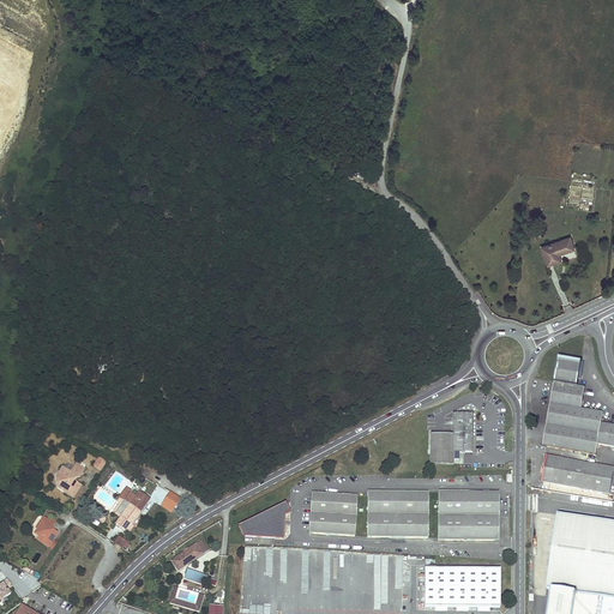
[(561,262),(560,258),(559,254),(558,253),(561,252),(561,253),(573,250),(570,238),(542,247),(548,265),(561,262)]
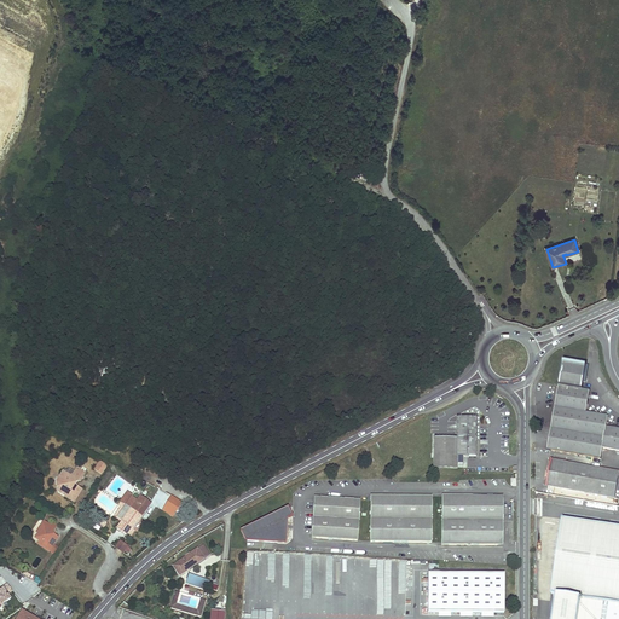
[(608,417),(597,415),(586,412),(590,392),(582,389),(585,368),(563,364),(548,450),(601,460),(602,449),(618,451),(618,429),(606,427),(608,417)]
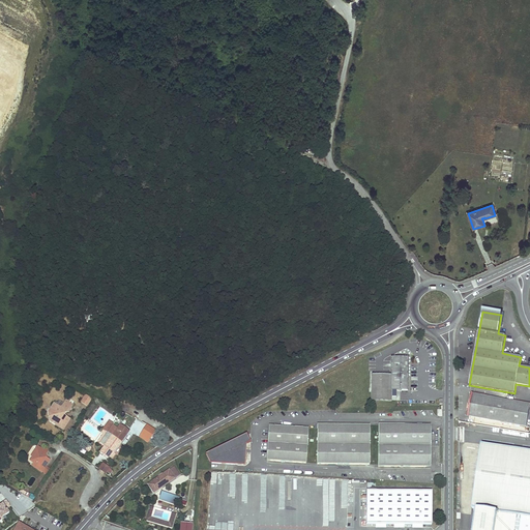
[(392,400),(392,389),(409,389),(409,356),(392,356),(392,375),(372,375),(372,400),(392,400)]
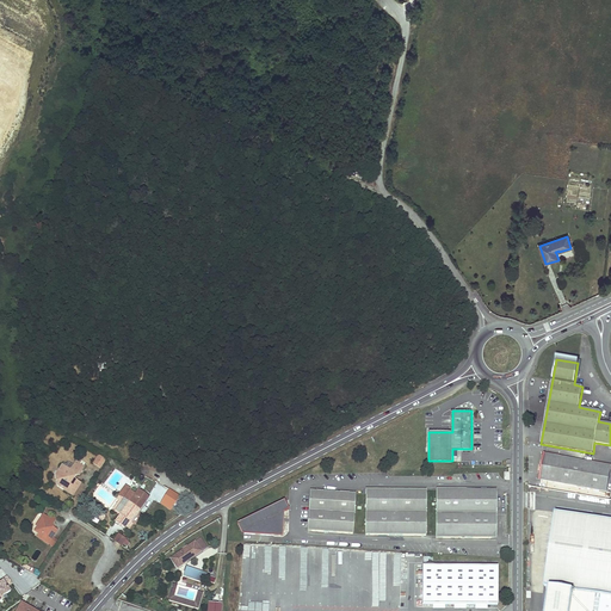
[(606,493),(609,480),(610,468),(544,455),(539,480),(606,493)]
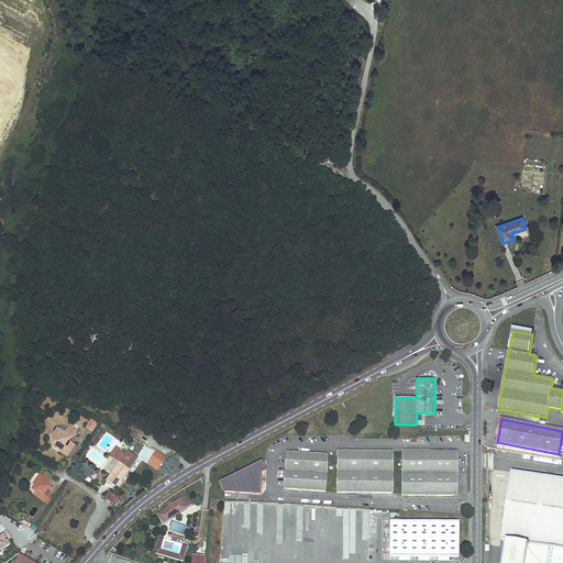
[(69,424),(67,429),(68,430),(76,434),(78,431),(79,429),(75,426),(74,428),(69,424)]
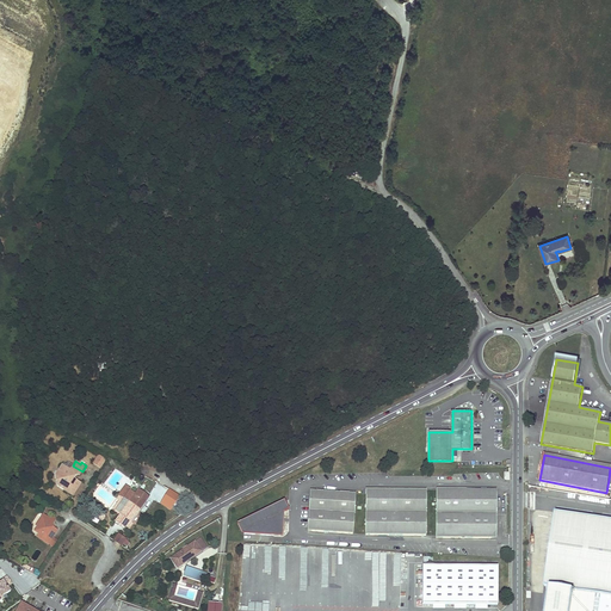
[(103,464),(96,461),(92,466),(99,470),(103,464)]
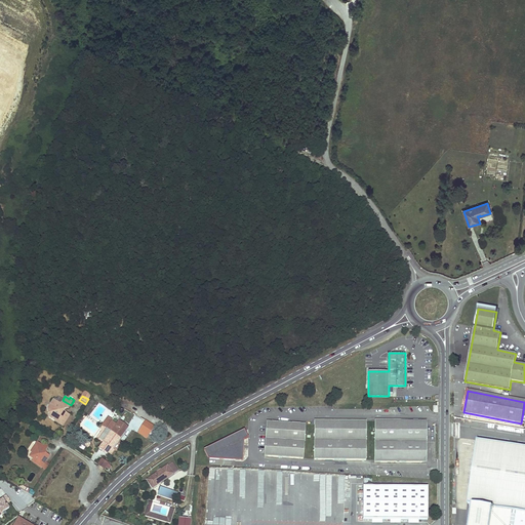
[(63,413),(63,412),(62,411),(68,409),(71,405),(64,401),(63,403),(59,404),(53,401),(48,410),(52,413),(49,417),(55,421),(54,421),(63,427),(70,415),(65,412),(63,413)]
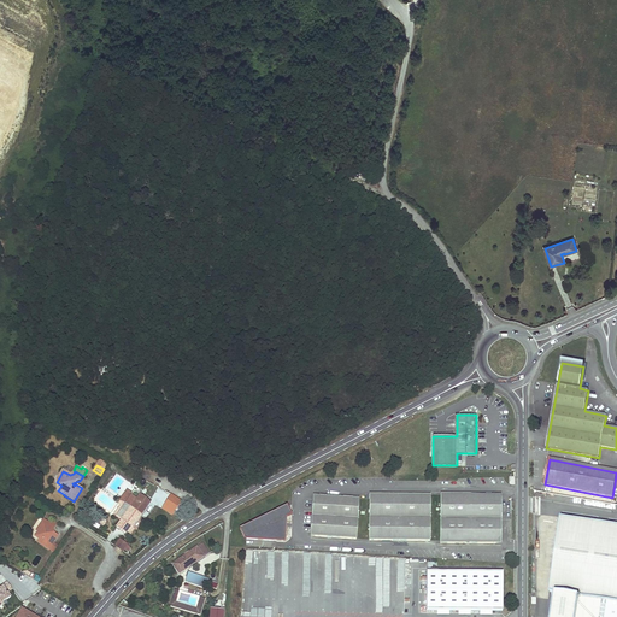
[(148,491),(151,487),(141,480),(139,483),(148,491)]
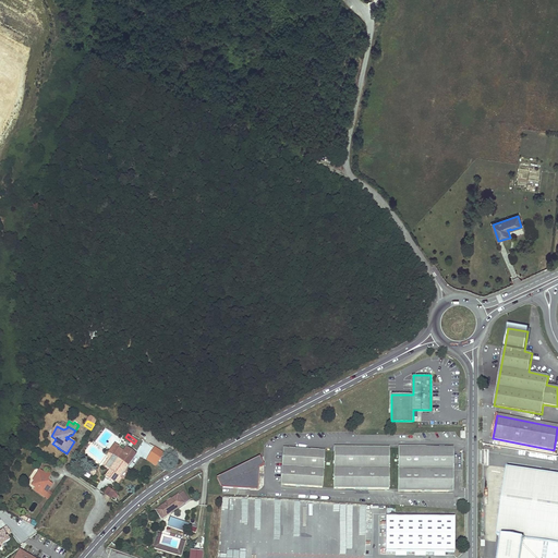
[(143,441),(136,455),(146,459),(154,446),(143,441)]
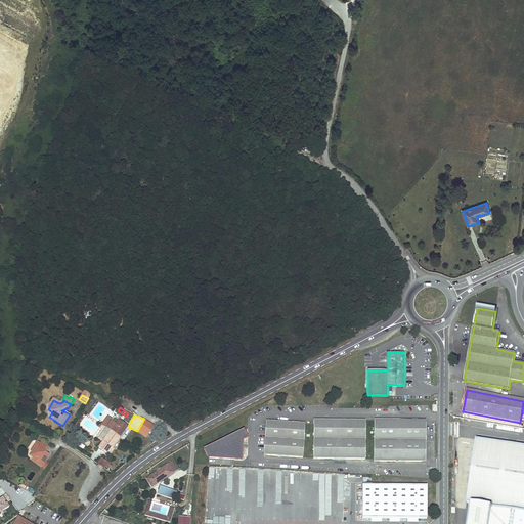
[(112,421),(108,424),(106,428),(120,437),(127,427),(114,418),(112,421)]
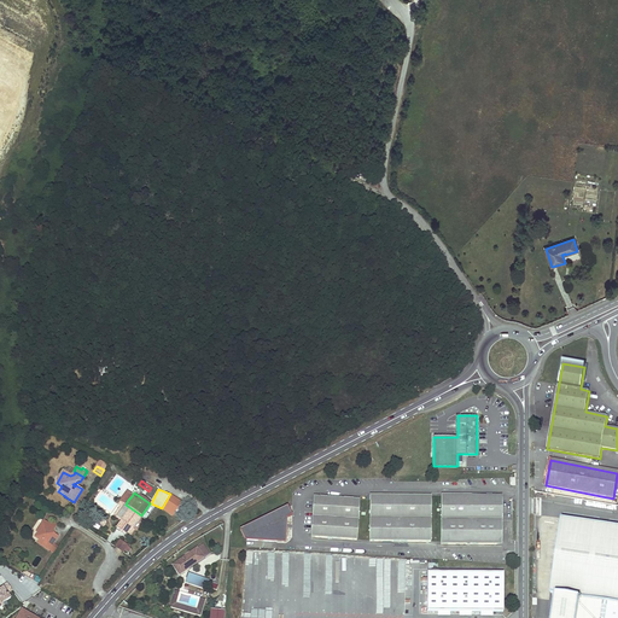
[(132,496),(129,494),(124,501),(122,500),(120,502),(124,506),(126,505),(128,500),(132,496)]
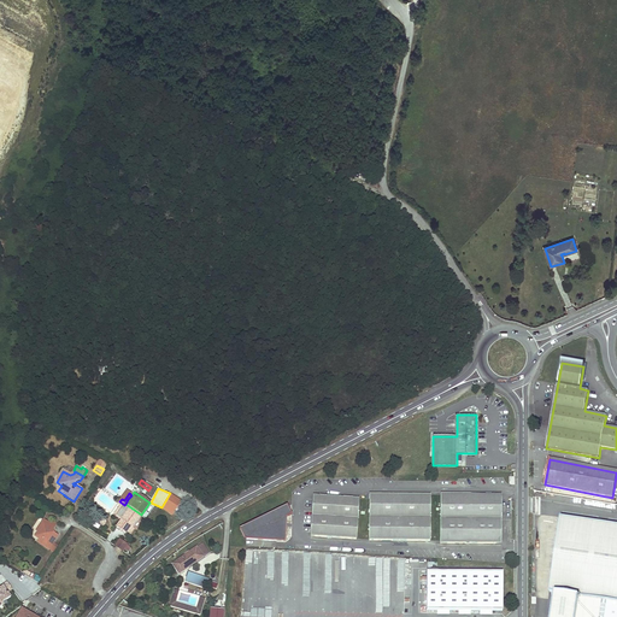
[(182,500),(171,493),(163,507),(174,513),(182,500)]
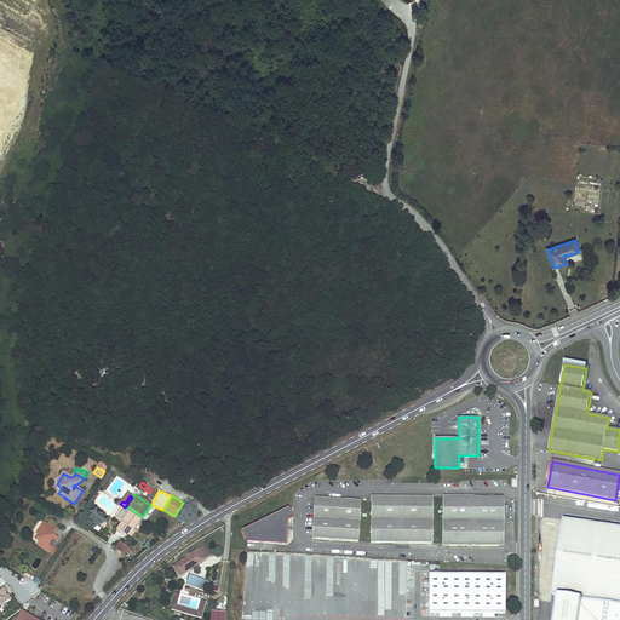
[(430,544),(430,498),(369,497),(369,544),(430,544)]
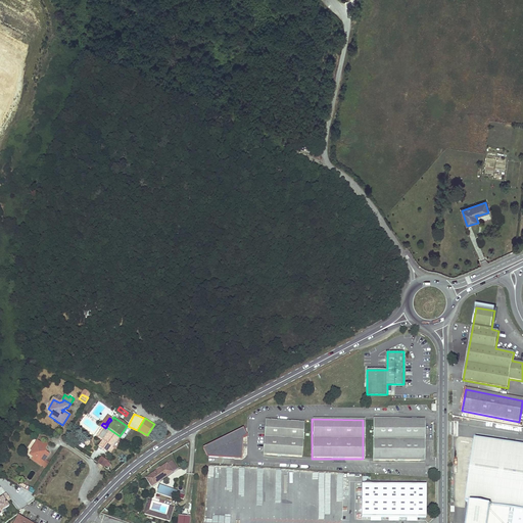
[(420,420),(372,419),(372,462),(420,462),(420,461),(424,458),(424,424),(420,421),(420,420)]
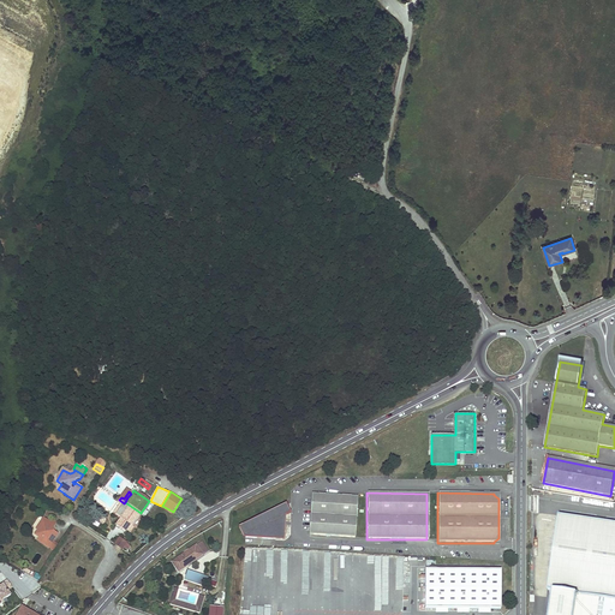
[(312,535),(312,536),(353,538),(356,497),(315,495),(310,499),(308,531),(309,531),(312,535)]
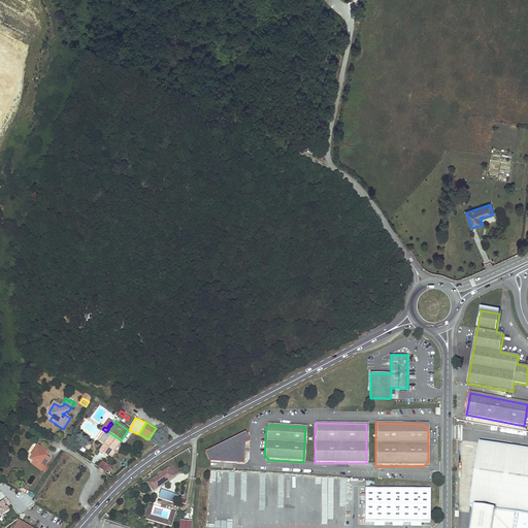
[(100,431),(103,432),(98,440),(99,441),(106,432),(102,429),(100,431)]
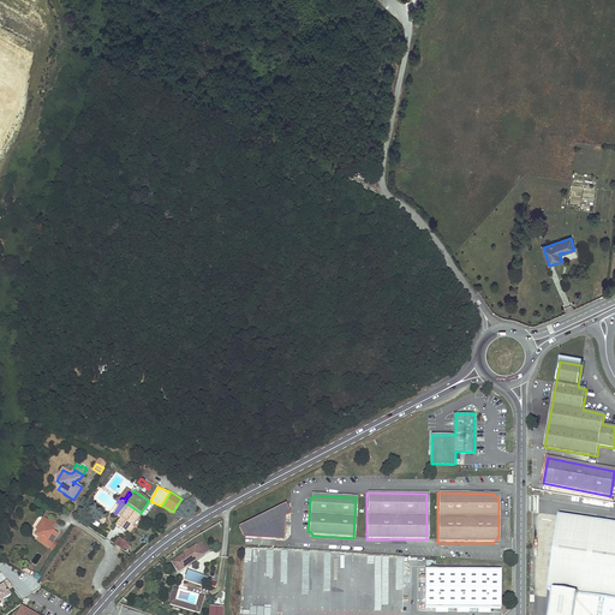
[(135,526),(132,525),(141,513),(125,502),(124,503),(115,514),(121,519),(115,526),(125,532),(127,529),(131,531),(135,526)]
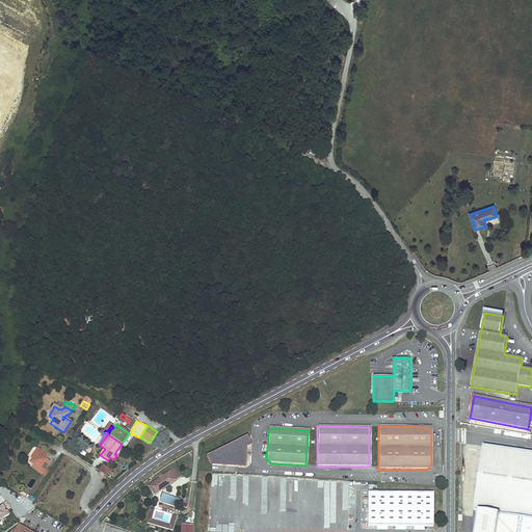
[(244,447),(245,437),(207,456),(211,466),(234,467),(235,462),(244,463),(245,456),(243,456),(244,447)]
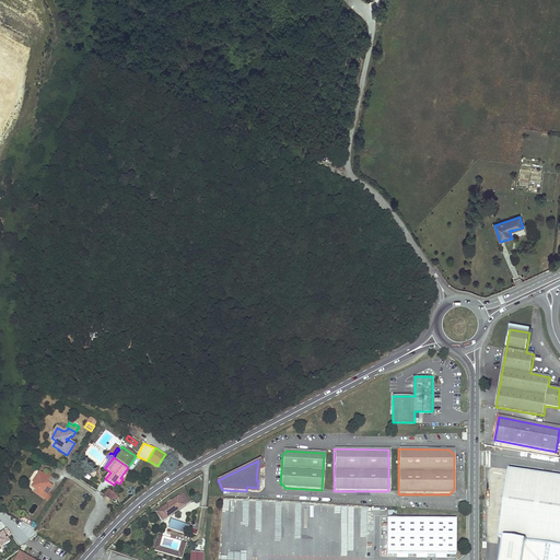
[(559,559),(559,476),(509,469),(498,537),(502,538),(499,559),(559,559)]
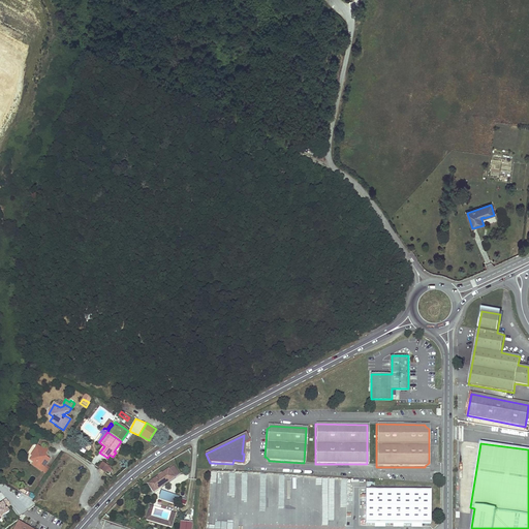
[(45,457),(44,455),(42,455),(40,454),(43,449),(37,445),(34,450),(36,452),(32,457),(35,459),(33,463),(32,465),(41,471),(50,459),(48,458),(45,457)]
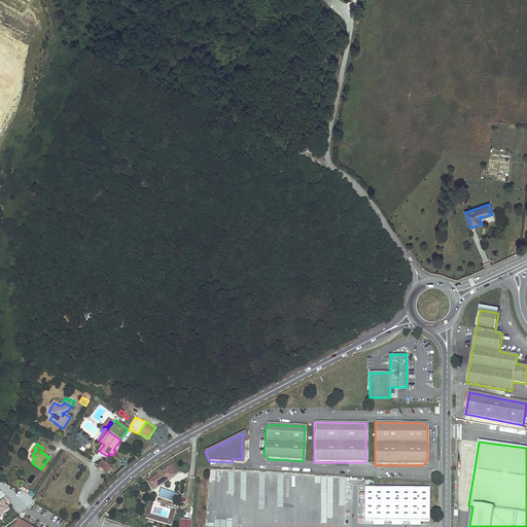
[(108,465),(102,461),(98,466),(105,470),(106,469),(107,467),(108,466),(108,465)]
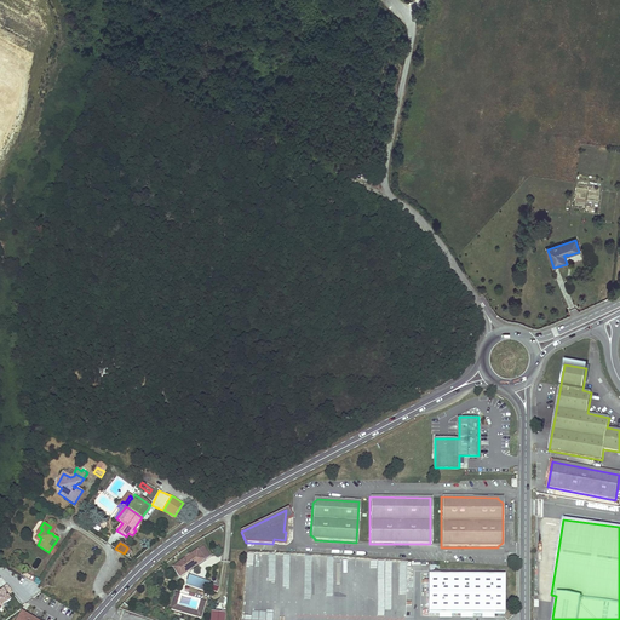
[(173,567),(177,572),(179,577),(204,560),(197,550),(173,567)]
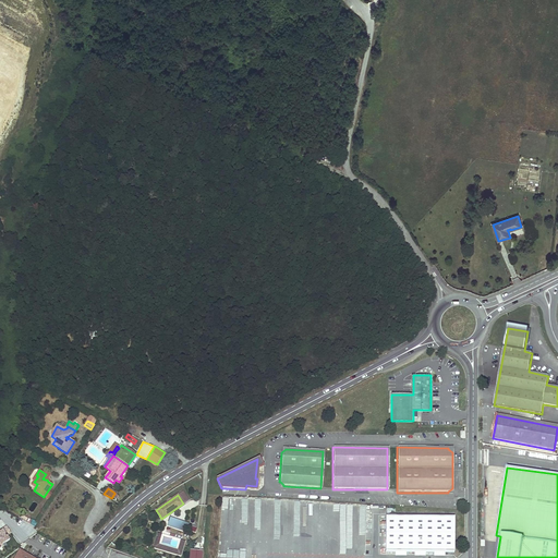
[(385,517),(385,552),(452,553),(453,517),(385,517)]
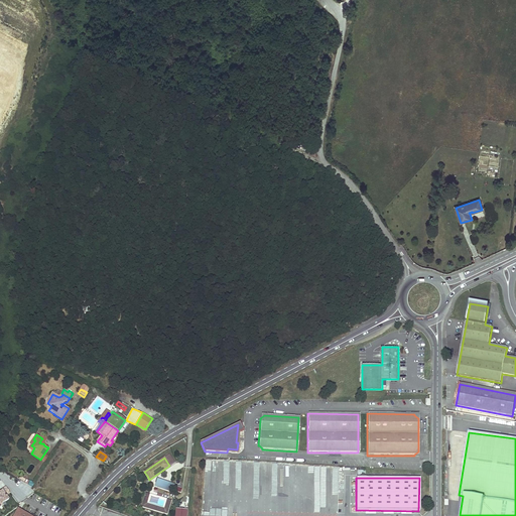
[(34,484),(27,480),(24,483),(32,488),(34,484)]
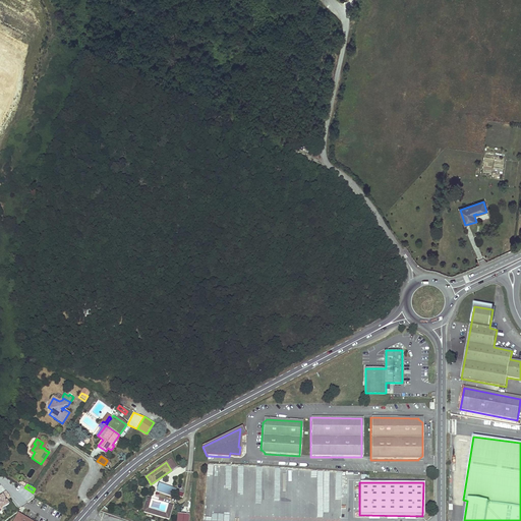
[(158,490),(162,491),(165,493),(167,488),(167,486),(159,484),(158,488),(158,490)]
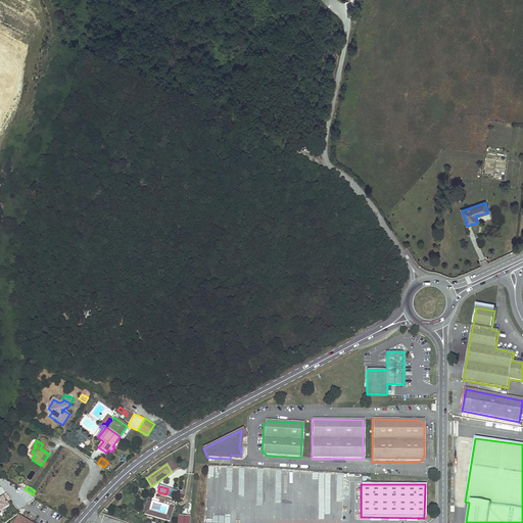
[(0,498),(0,508),(2,511),(8,506),(6,503),(10,500),(6,493),(2,496),(2,497),(0,498)]
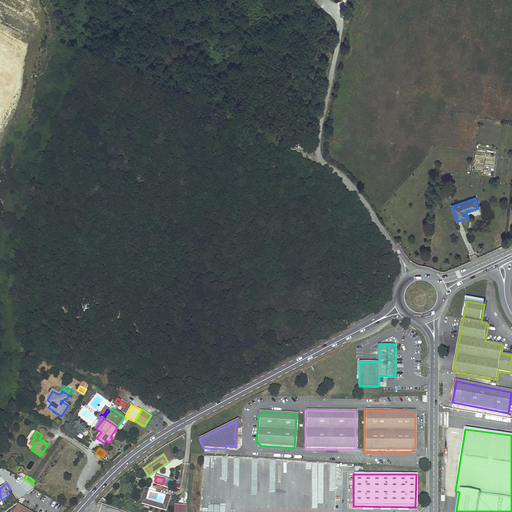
[(162,505),(144,500),(147,490),(143,489),(139,503),(165,510),(169,496),(165,495),(162,505)]
